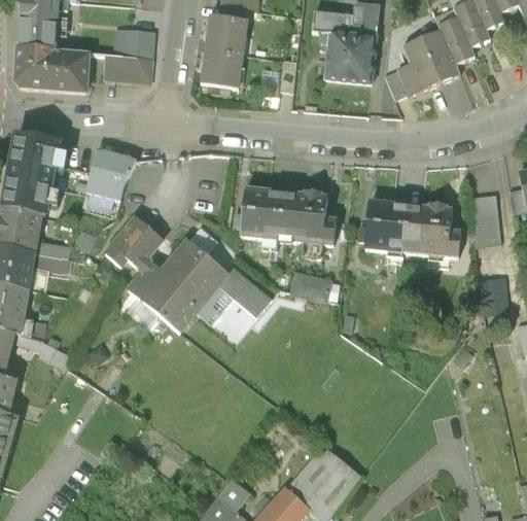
[(22,0),(19,45),(55,48),(58,0),(22,0)]
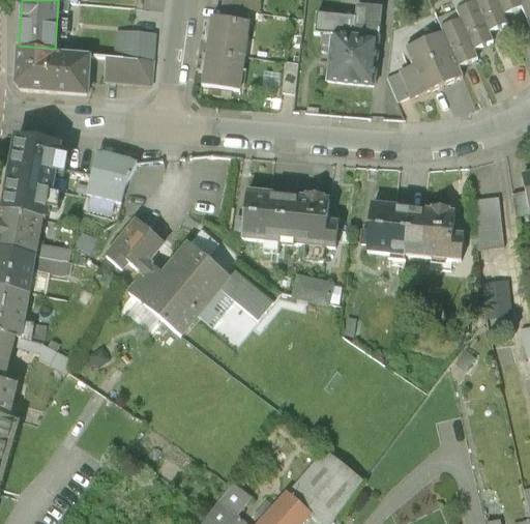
[(473,0),(457,7),(461,18),(473,48),(492,39),(489,30),(475,0),(473,0)]
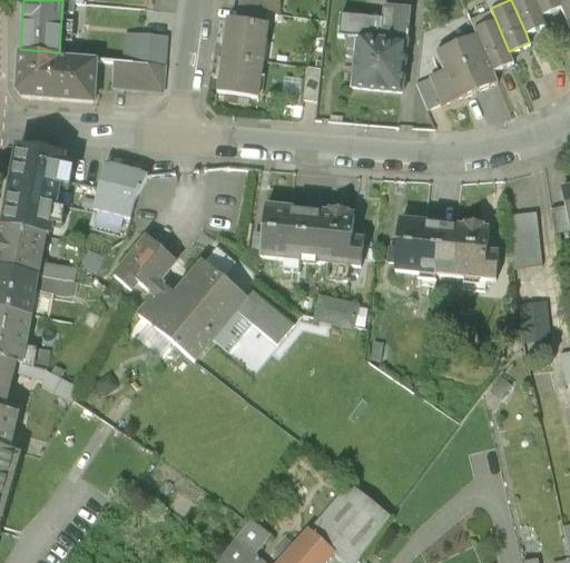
[(541,13),(536,0),(511,0),(526,32),(546,23),(541,13)]
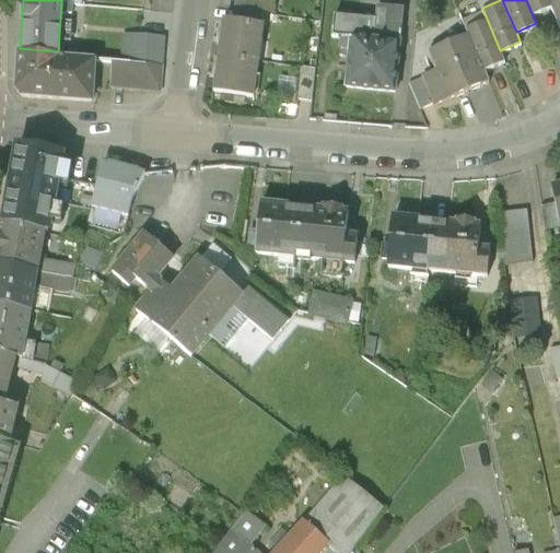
[(550,1),(550,0),(526,0),(532,13),(552,4),(550,1)]
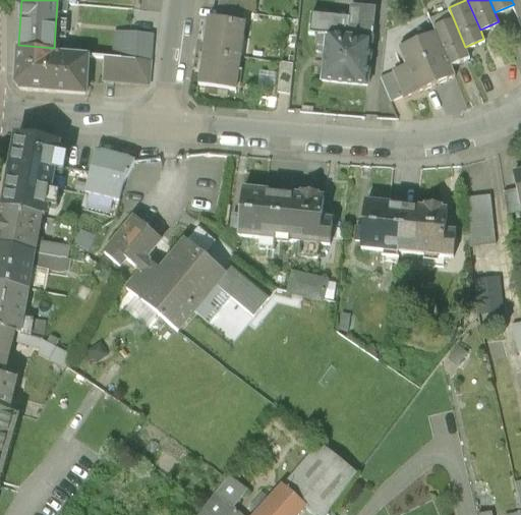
[(514,0),(512,1),(514,4),(520,21),(520,0),(514,0)]
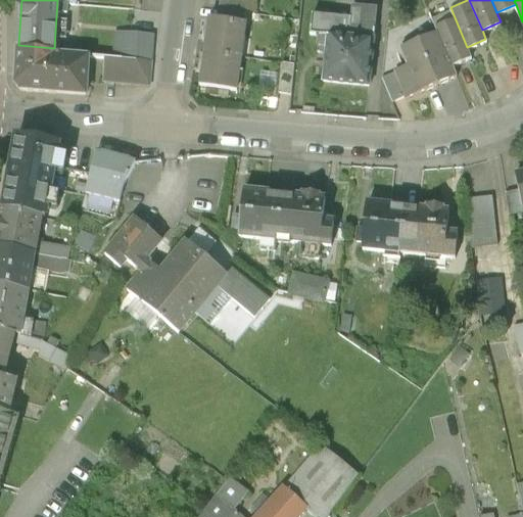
[(349,14),(312,10),(310,31),(317,32),(317,41),(326,41),(322,77),(334,78),(335,81),(336,84),(339,86),(342,87),(345,87),(348,85),(351,83),(352,80),(367,81),(374,35),(376,5),(350,2),(349,14)]
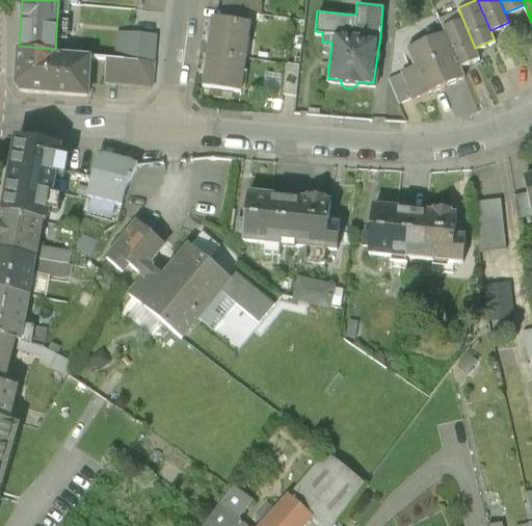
[(248,7),(224,3),(222,16),(246,20),(248,7)]
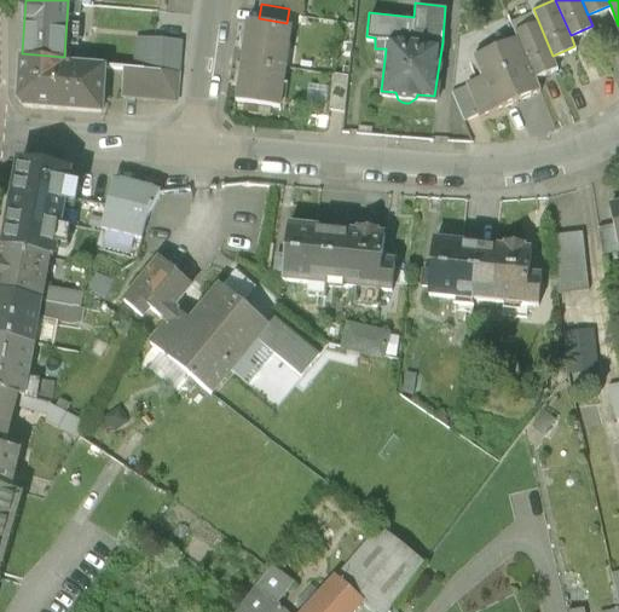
[(259,18),(248,17),(242,57),(287,63),(291,23),(287,23),(259,18)]
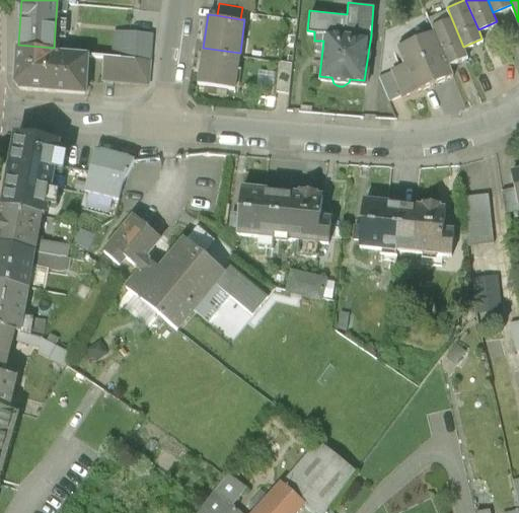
[(451,17),(432,24),(434,29),(448,64),(467,56),(463,47),(451,17)]
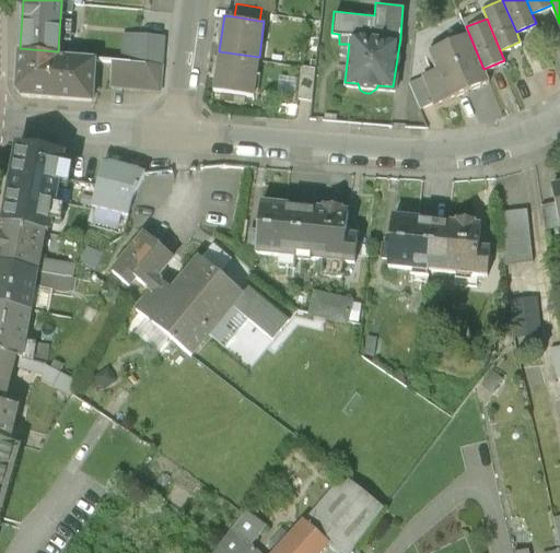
[(164,33),(123,30),(120,57),(139,59),(162,60),(164,33)]
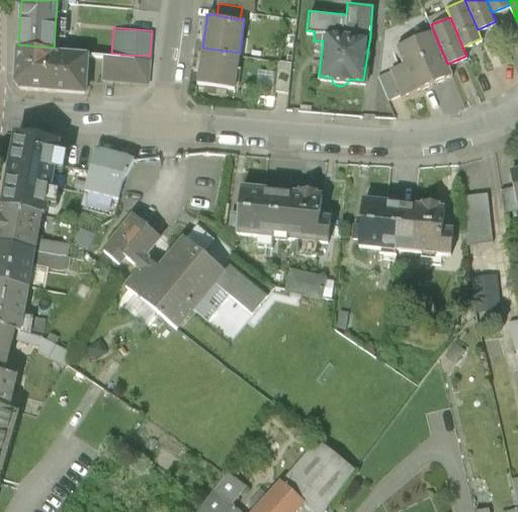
[(433,29),(397,46),(404,62),(392,67),(392,68),(402,91),(403,92),(451,72),(447,64),(433,29)]
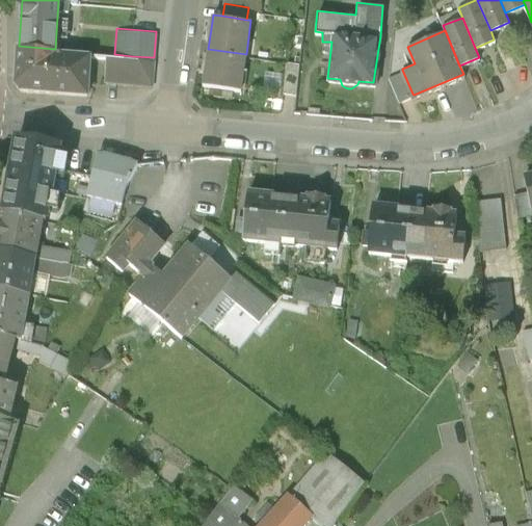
[(55,49),(19,46),(16,79),(21,85),(84,90),(84,89),(87,52),(55,49)]
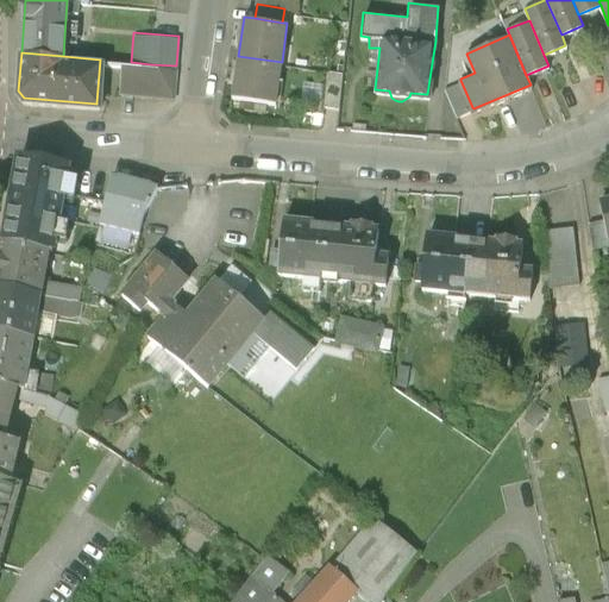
[(282,62),(238,56),(233,94),(276,100),(282,62)]
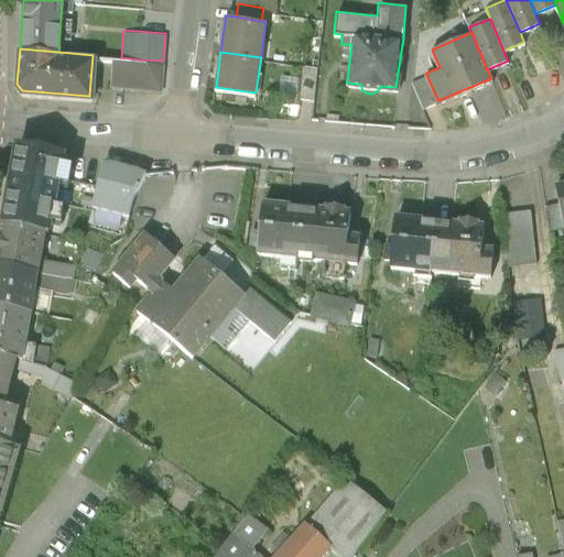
[(161,86),(109,82),(111,57),(93,55),(89,95),(143,101),(161,89),(161,86)]
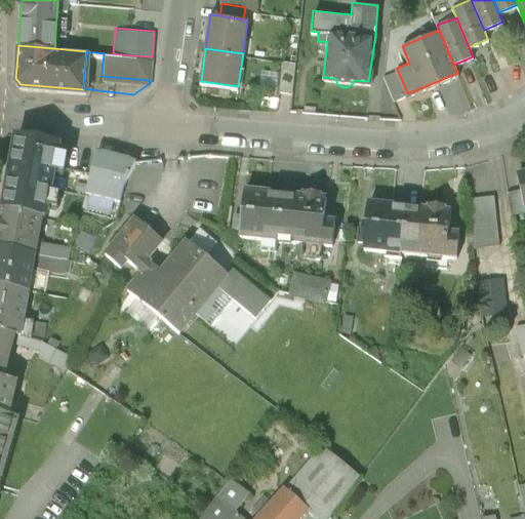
[(113,53),(104,53),(102,76),(150,80),(152,56),(130,55),(113,53)]
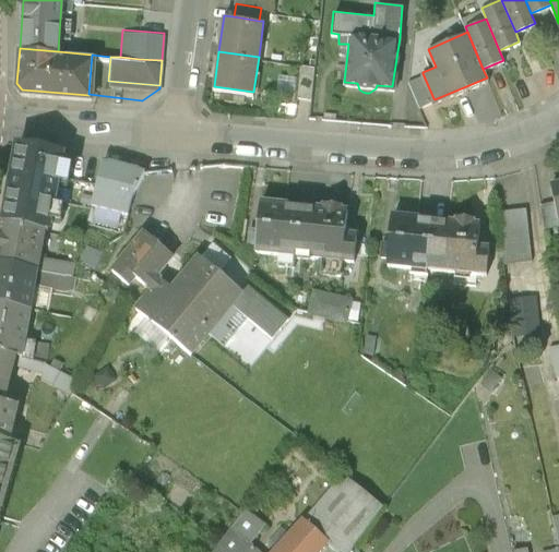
[(313,64),(300,63),(297,95),(310,96),(313,64)]
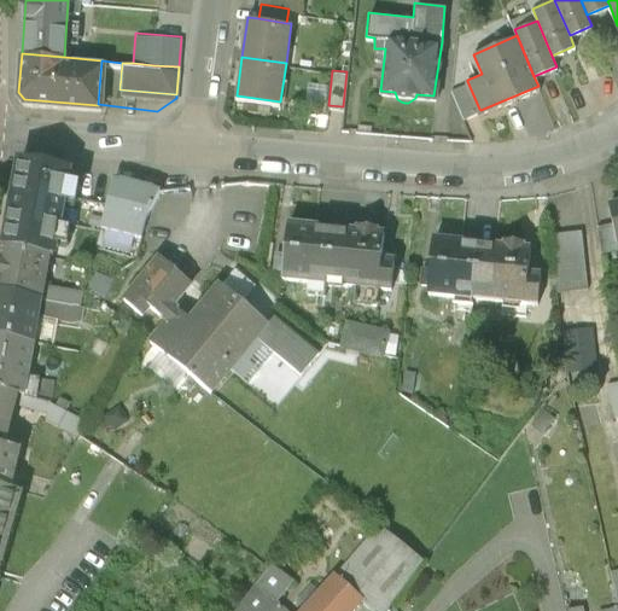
[(467,80),(452,87),(464,116),(479,109),(467,81),(467,80)]
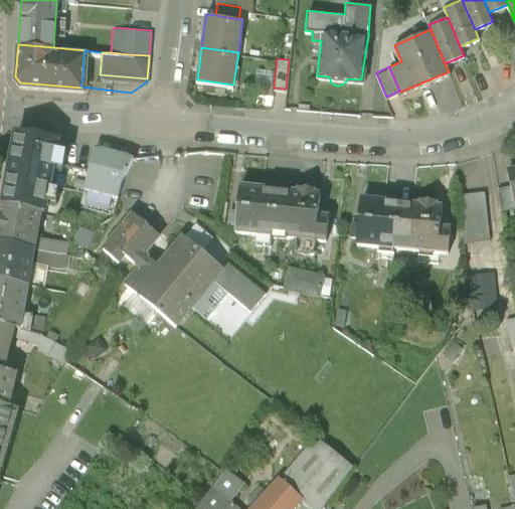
[(63,144),(16,135),(3,202),(41,210),(45,210),(54,166),(58,167),(63,144)]
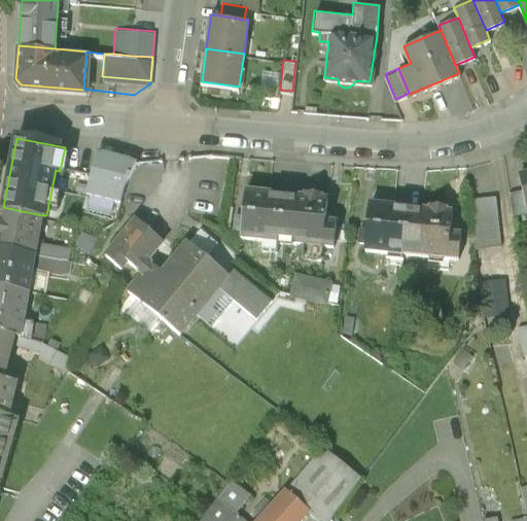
[(135,160),(96,149),(85,190),(119,199),(123,184),(135,160)]
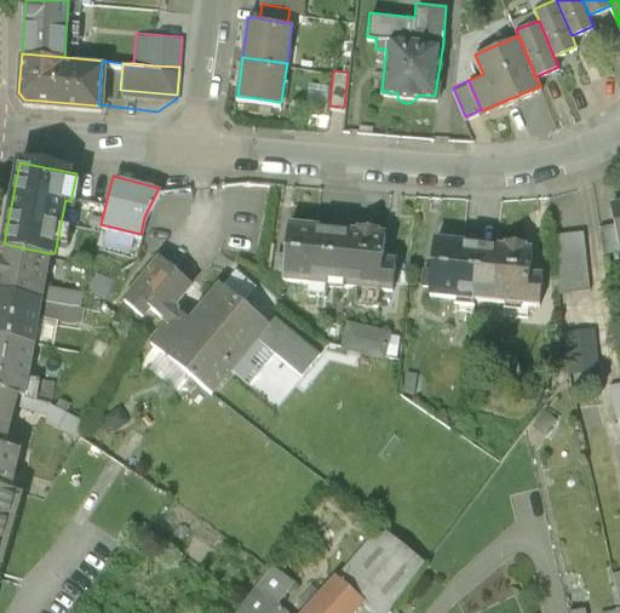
[(346,282),(352,228),(292,222),(290,245),(279,244),(276,267),(288,268),(287,279),(331,284),(332,280),(346,282)]
